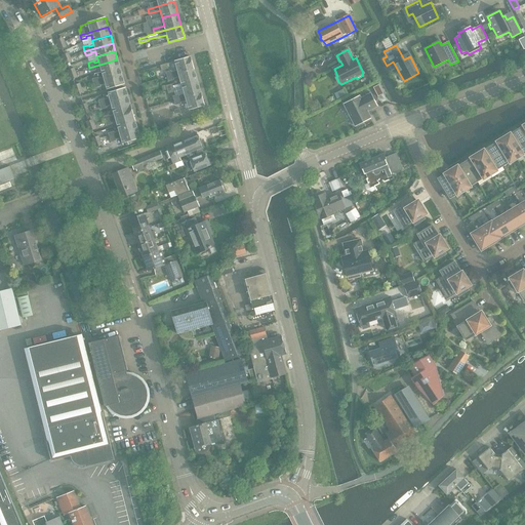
[(166,72),(167,77),(194,70),(191,56),(174,62),(177,71),(171,72),(171,71),(166,72)]
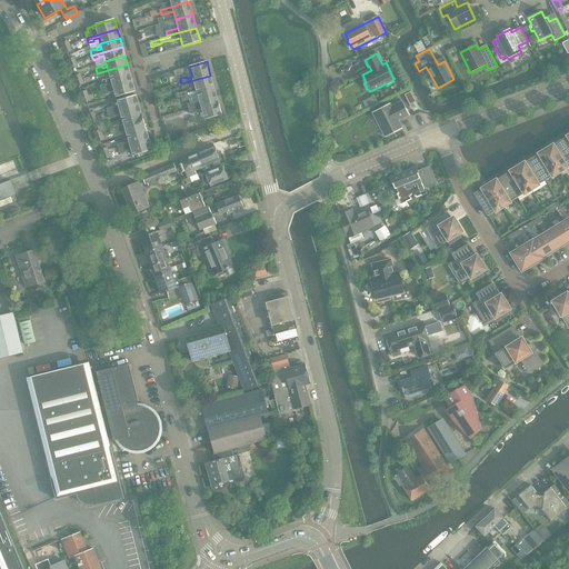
[(109,73),(110,79),(130,73),(127,65),(97,73),(98,78),(105,77),(103,75),(109,73)]
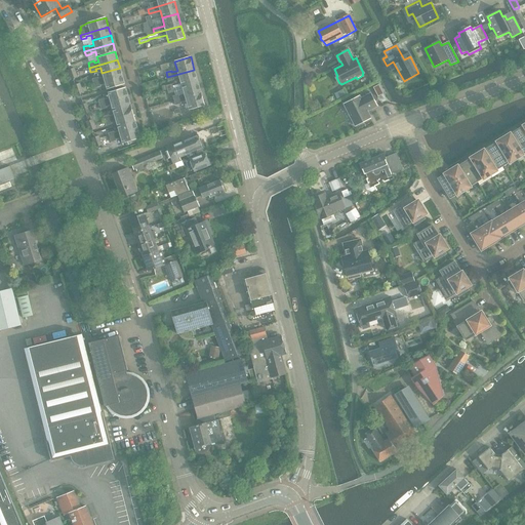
[(92,79),(93,84),(122,76),(120,68),(102,73),(103,78),(98,79),(98,78),(92,79)]
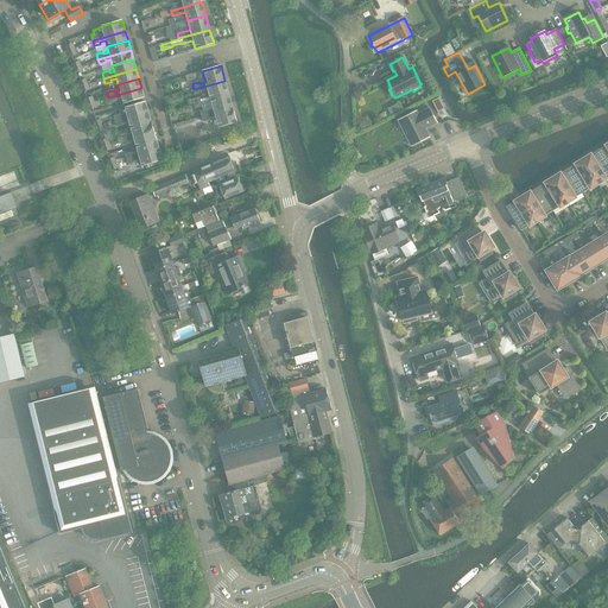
[(207,90),(210,100),(229,95),(225,81),(194,89),(195,95),(201,93),(201,92),(207,90)]
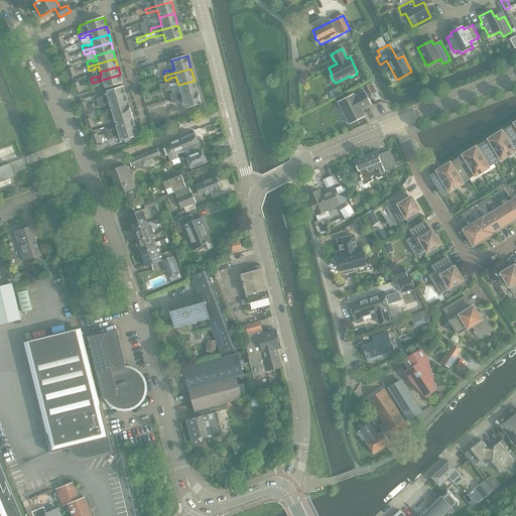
[(122,83),(120,75),(92,83),(94,87),(99,86),(99,84),(103,83),(104,88),(122,83)]
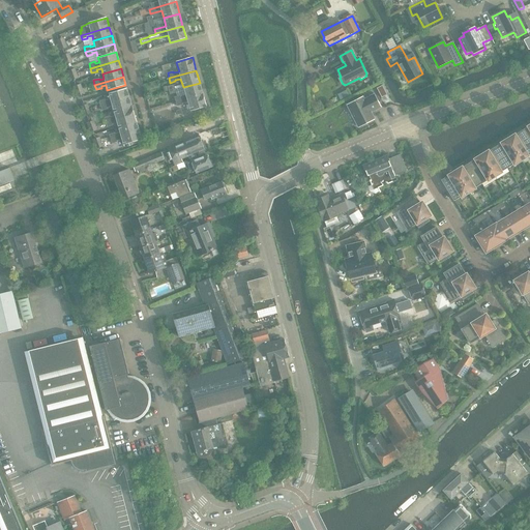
[(175,97),(176,101),(203,94),(200,83),(183,87),(185,95),(180,97),(180,95),(175,97)]
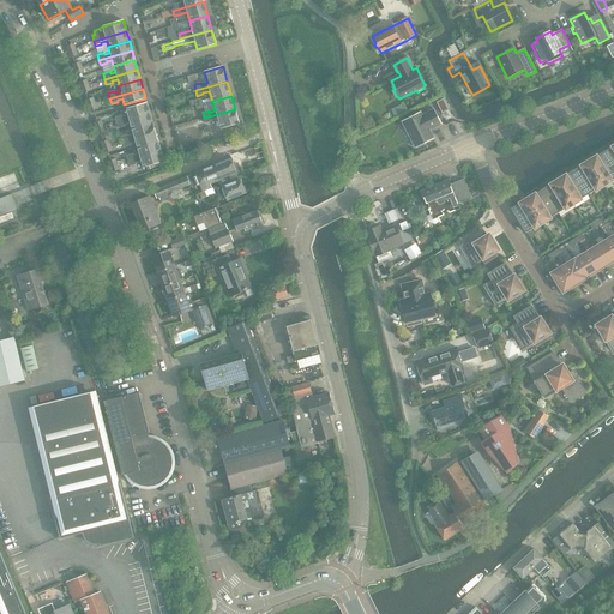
[(444,98),(437,102),(443,113),(450,109),(444,98)]
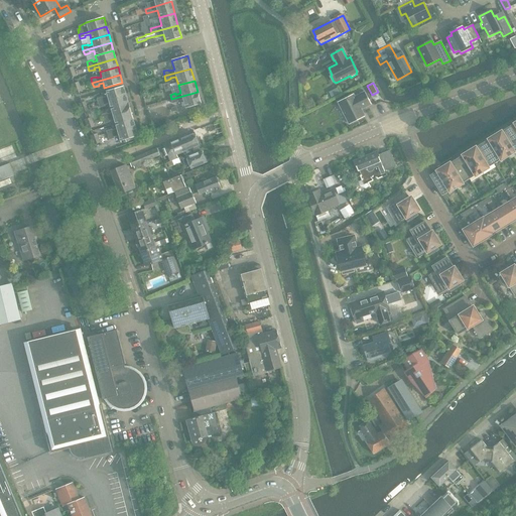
[(97,99),(98,103),(126,96),(123,87),(106,92),(107,97),(103,98),(103,97),(97,99)]
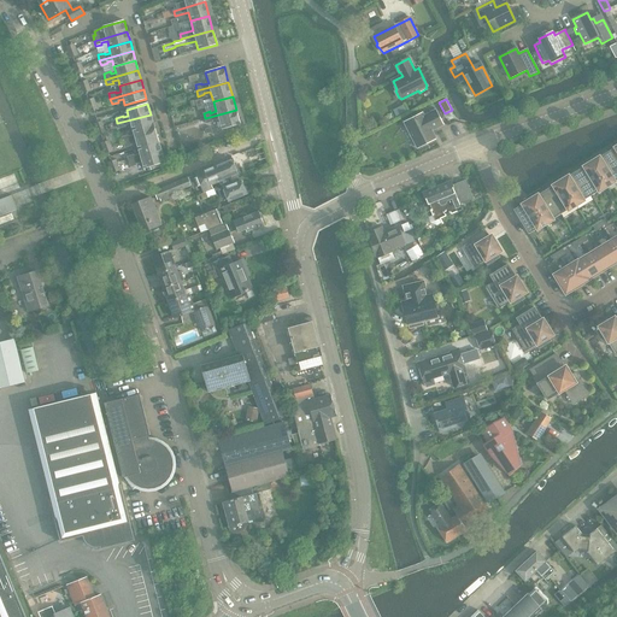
[(240,124),(236,110),(205,118),(205,119),(198,122),(199,127),(206,124),(212,123),(212,121),(218,119),(222,129),(240,124)]
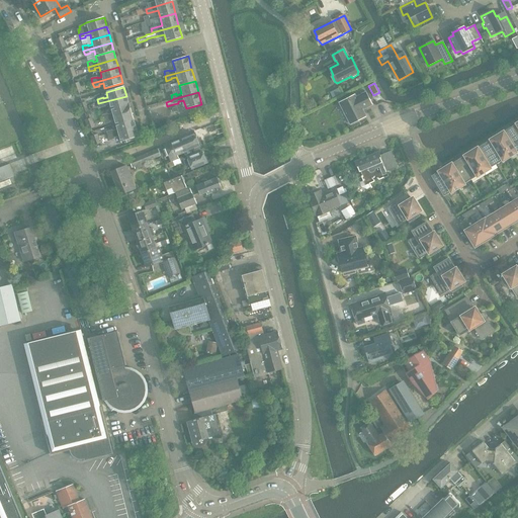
[(355,95),(340,103),(351,124),(365,116),(361,109),(365,107),(365,108),(372,105),(366,93),(356,98),(355,95)]
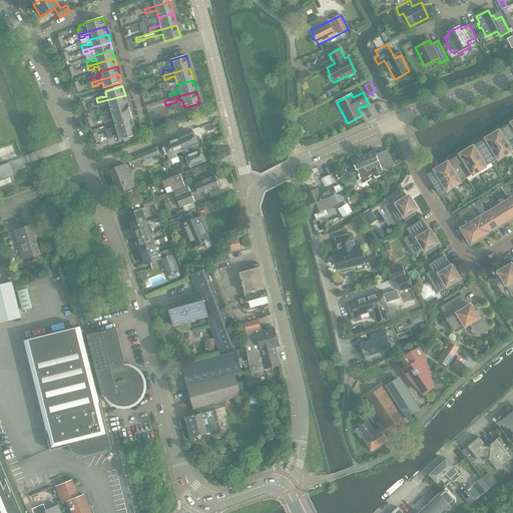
[(108,103),(110,108),(127,103),(125,95),(97,102),(99,107),(104,105),(104,104),(108,103)]
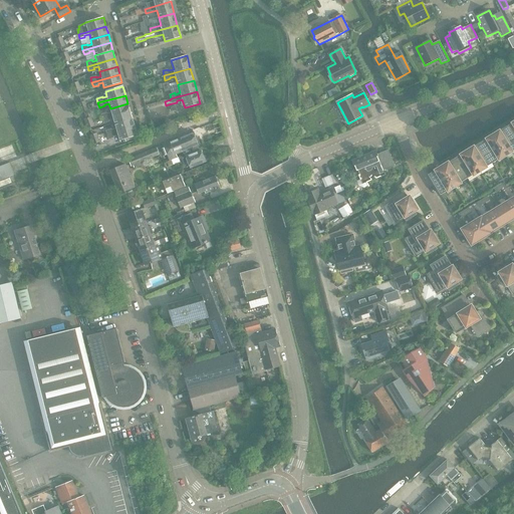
[(101,114),(102,118),(130,111),(127,103),(110,108),(111,112),(107,113),(106,112),(101,114)]
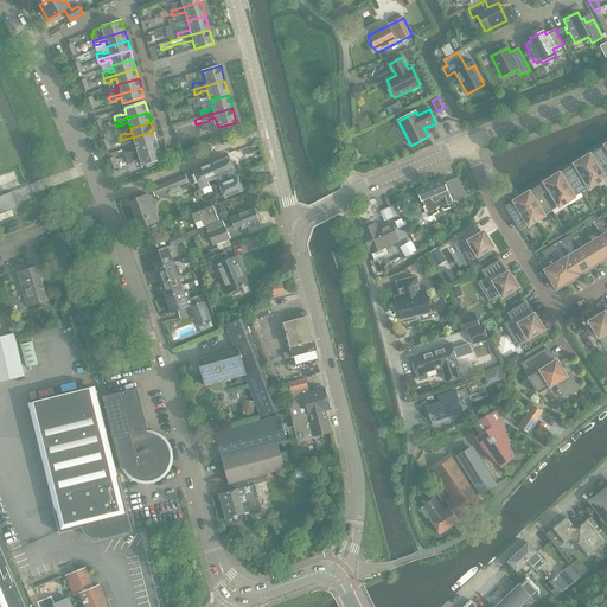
[(216,128),(202,133),(204,139),(218,134),(216,128)]
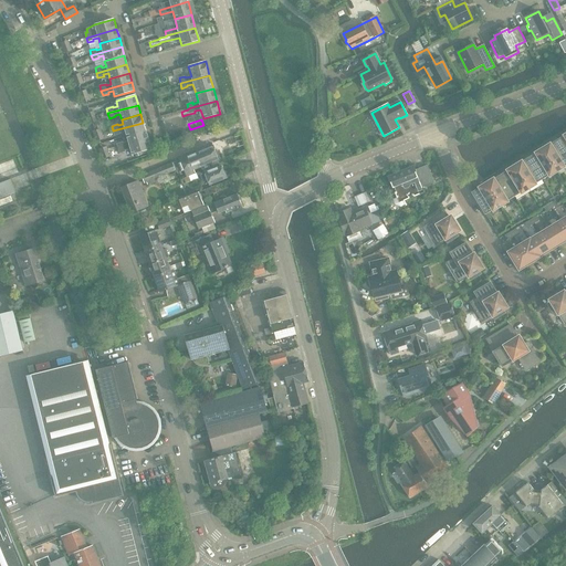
[(125,132),(126,136),(146,132),(143,123),(113,130),(114,136),(121,134),(121,133),(125,132)]
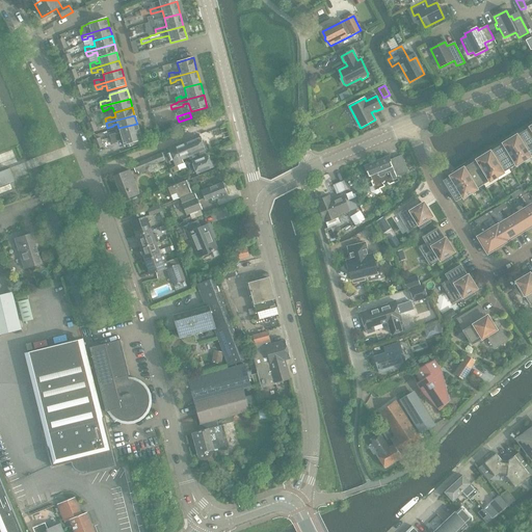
[(531,122),(442,178),(444,181),(447,186),(456,202),(459,206),(473,197),(486,189),(499,181),(512,173),(526,165),(531,160),(531,122)]
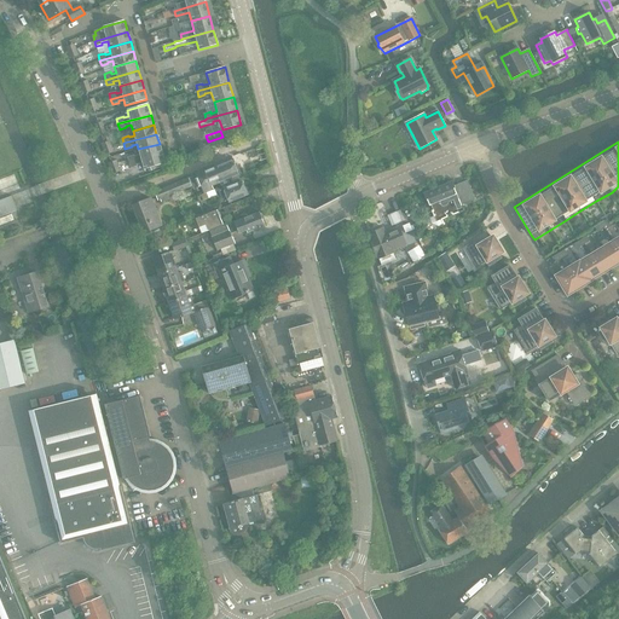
[(127,157),(129,163),(162,154),(160,144),(138,149),(140,155),(134,156),(134,155),(127,157)]
